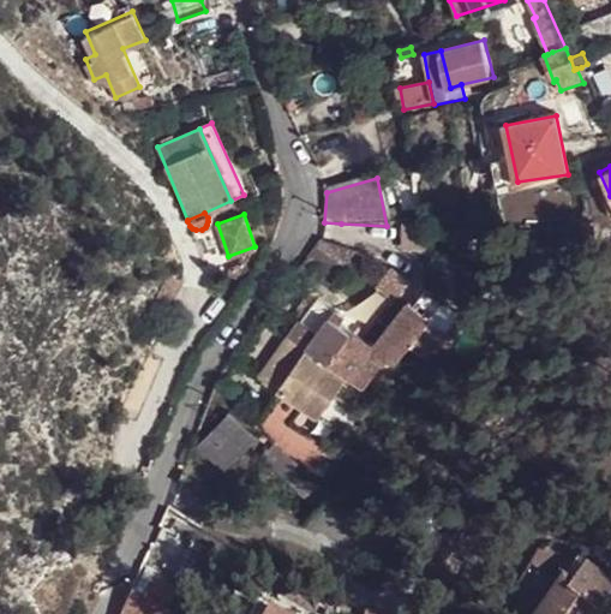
[(610,254),(610,237),(597,243),(600,258),(610,254)]
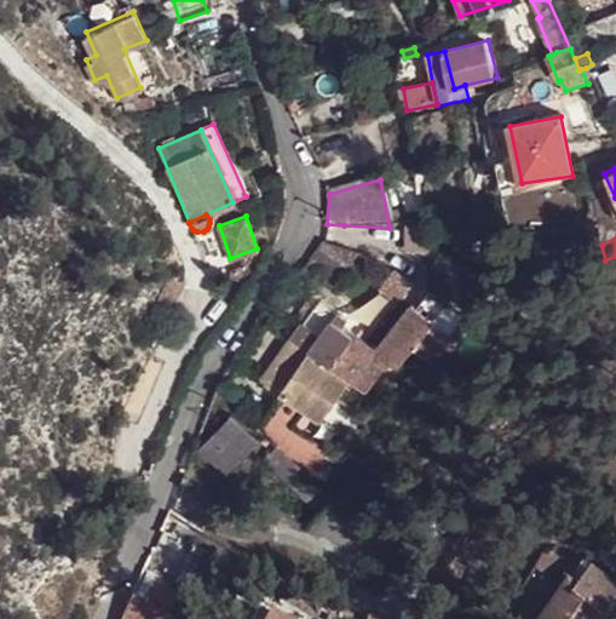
[(353,259),(330,252),(322,267),(341,278),(353,259)]
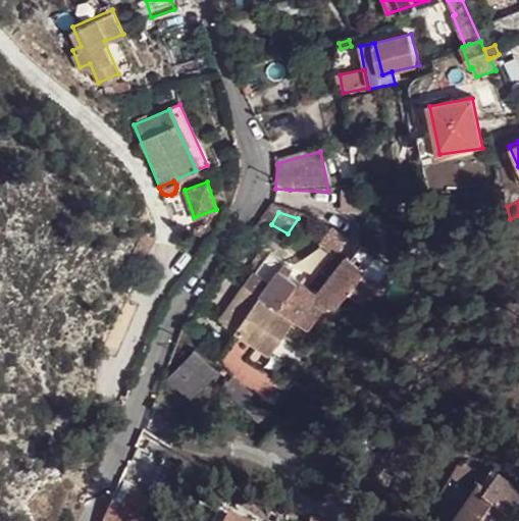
[(211,219),(205,215),(201,222),(195,224),(193,230),(201,233),(211,219)]
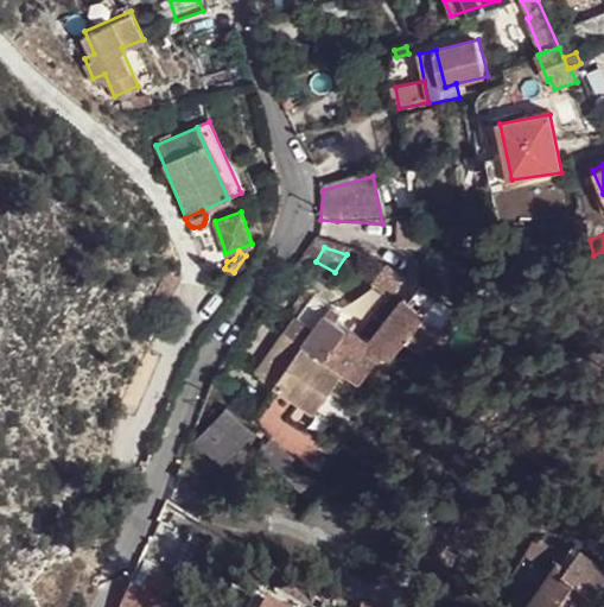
[(310,298),(283,337),(303,351),(324,320),(335,327),(338,321),(310,298)]
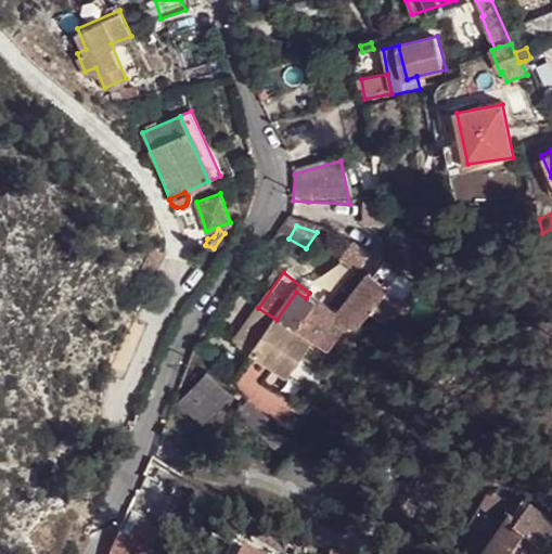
[(245,274),(239,282),(246,288),(254,280),(245,274)]
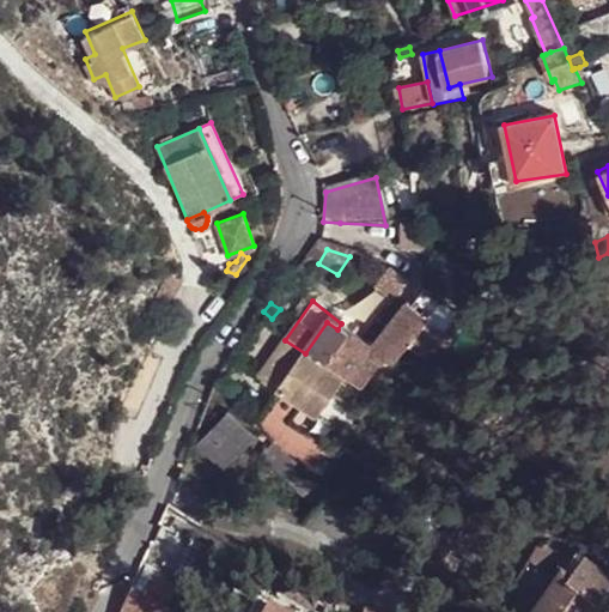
[(401,306),(367,350),(387,363),(406,335),(410,339),(424,320),(401,306)]
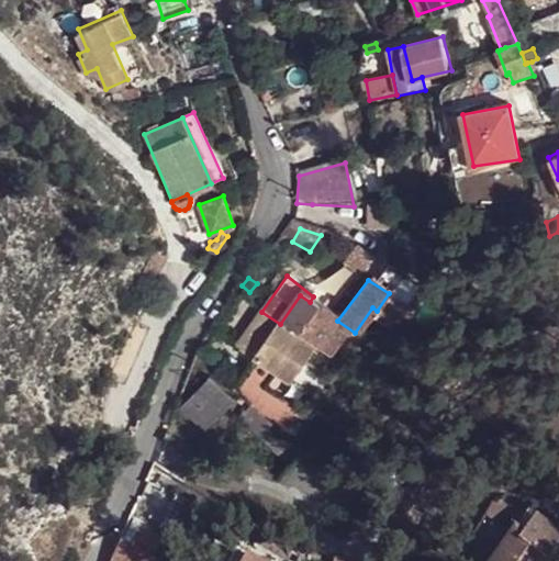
[(300,295),(280,324),(314,350),(327,359),(341,338),(351,338),(355,333),(337,321),(310,302),(300,295)]
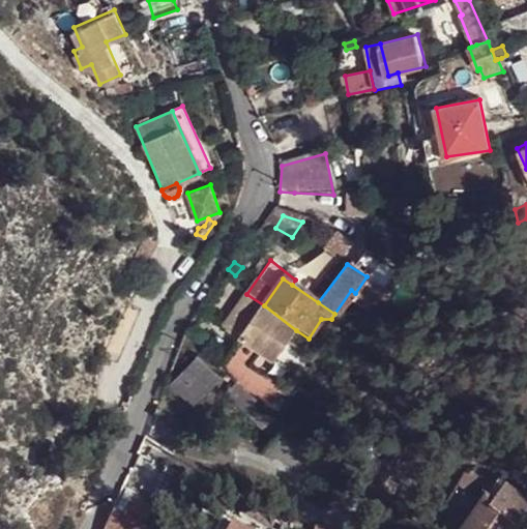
[(296,330),(264,305),(246,294),(223,328),(242,342),(260,355),(272,364),(275,360),(290,340),(296,330)]
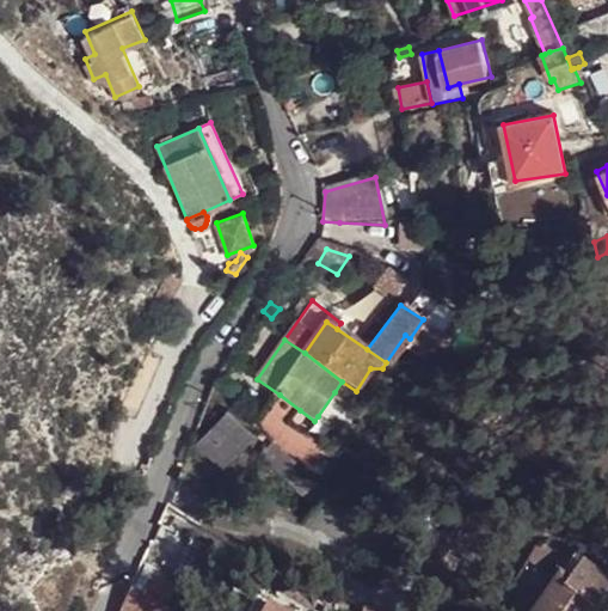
[(335,392),(318,416),(331,426),(348,402),(335,392)]
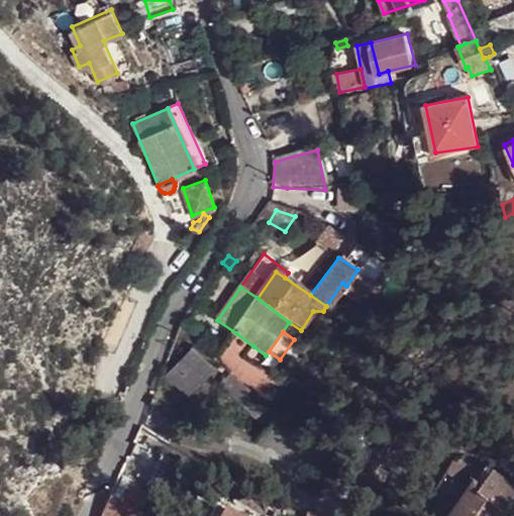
[(236,333),(225,348),(242,362),(253,346),(236,333)]
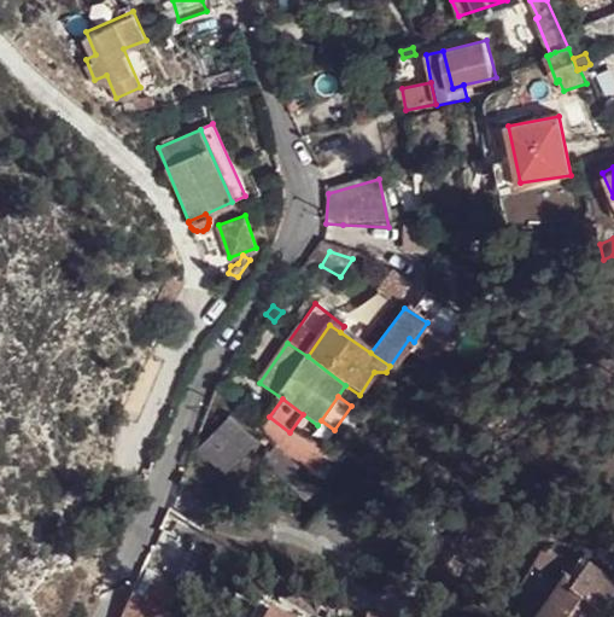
[(227,412),(196,446),(222,471),(255,438),(227,412)]
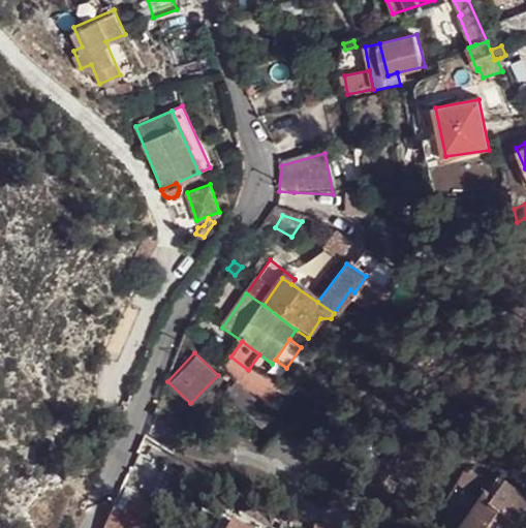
[(230,356),(221,370),(231,379),(259,406),(273,387),(248,370),(230,356)]
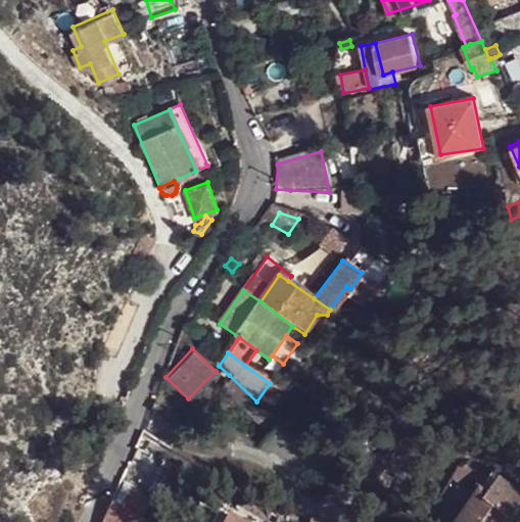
[(256,401),(229,375),(219,386),(255,422),(268,414),(256,401)]
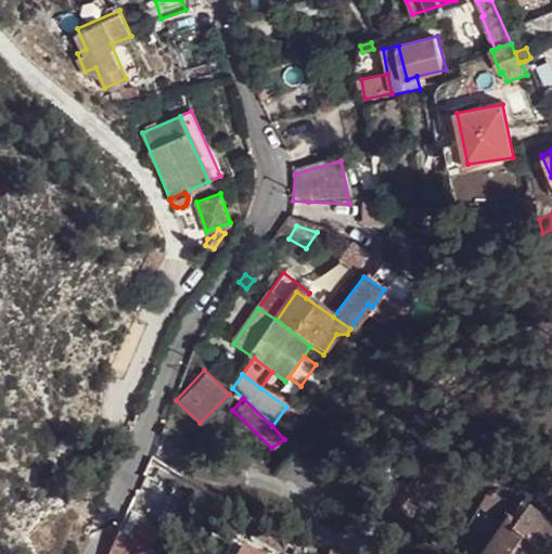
[(536,553),(551,529),(523,510),(511,526),(502,522),(477,553),(536,553)]
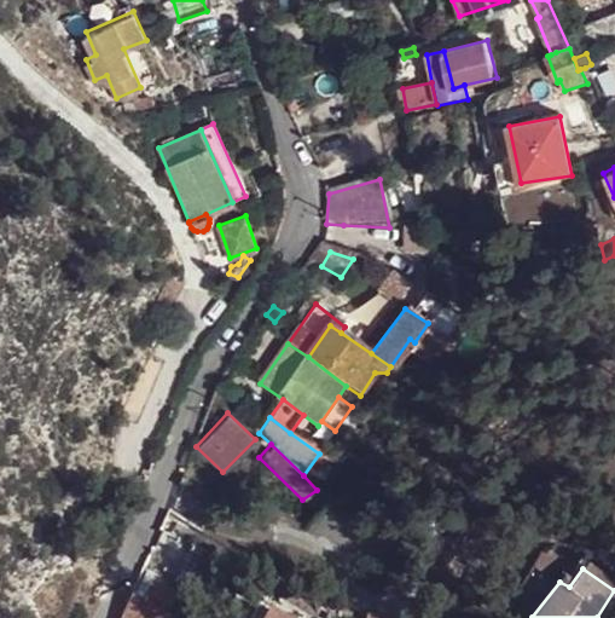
[(174,598),(152,587),(140,602),(154,608),(166,616),(174,598)]
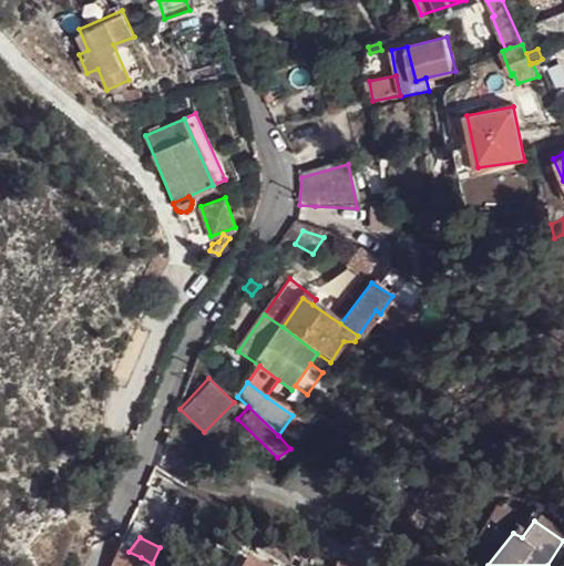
[(129,552),(120,546),(110,565),(135,565),(141,557),(129,552)]
